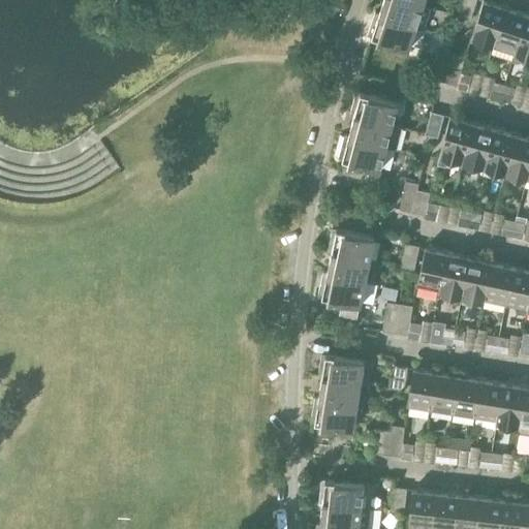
[(382,0),(379,11),(379,12),(416,25),(424,28),(430,7),(423,5),(424,3),(412,0),(382,0)]
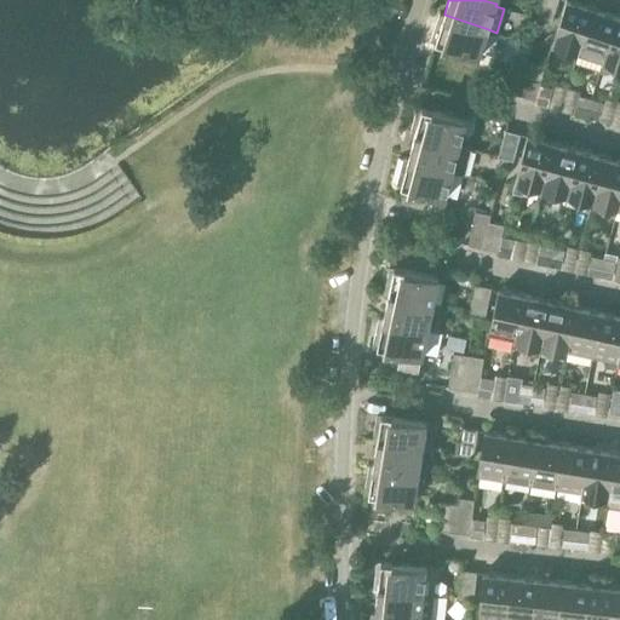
[(560,0),(543,0),(537,18),(552,23),(560,0)]
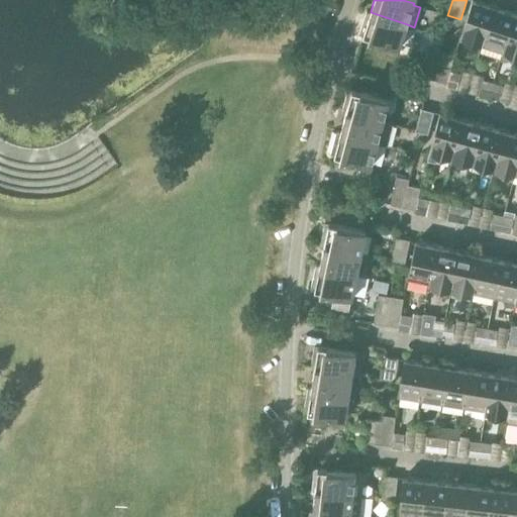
[(472,0),(461,35),(483,42),(495,6),(475,0),(472,0)]
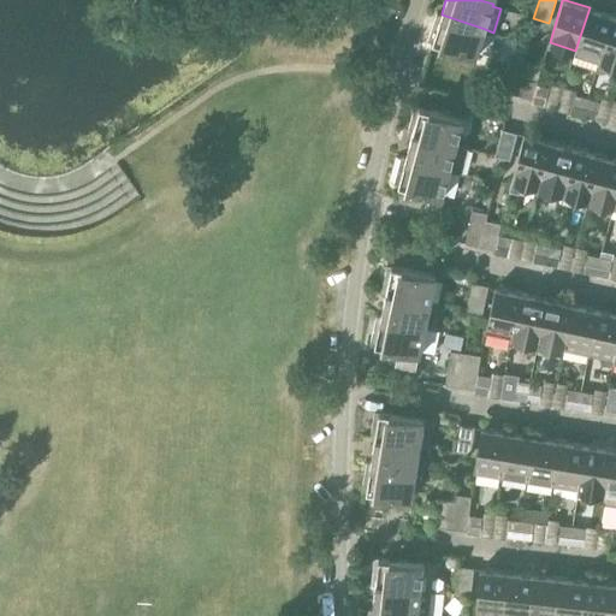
[(575,51),(599,58),(615,16),(590,7),(575,51)]
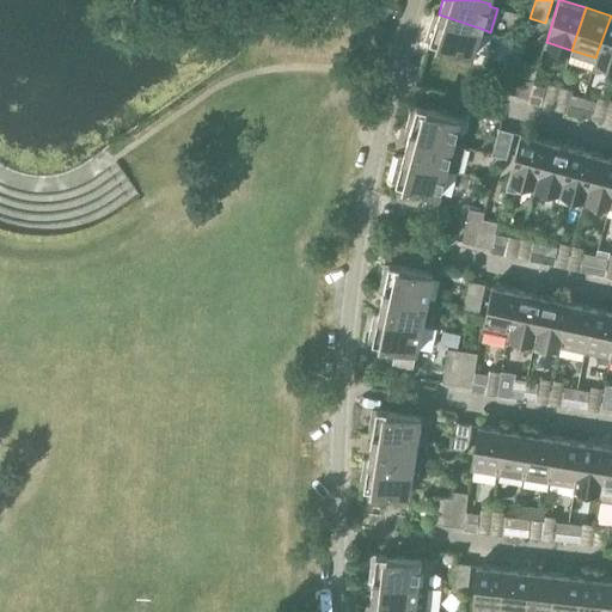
[(434,12),(426,38),(436,43),(473,54),(482,29),(439,14),(439,13),(434,12)]
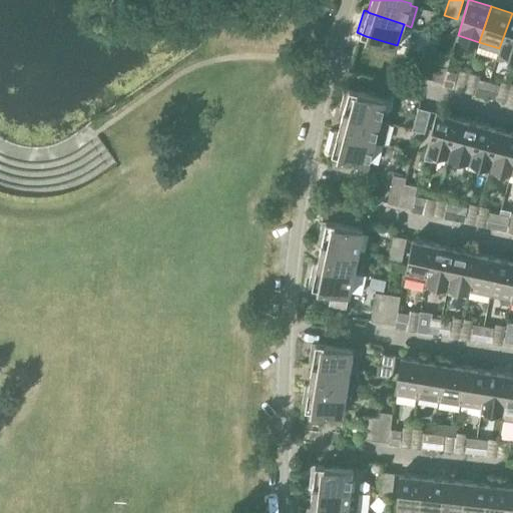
[(512,52),(512,13),(499,48),(496,58),(504,60),(507,51),(512,52)]
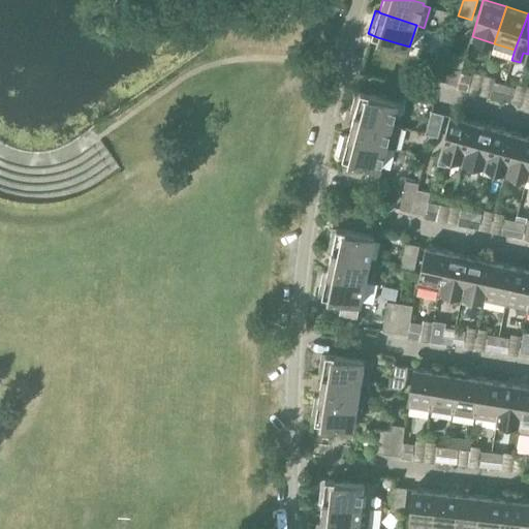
[(442,42),(436,67),(433,78),(445,81),(453,53),(455,45),(442,42)]
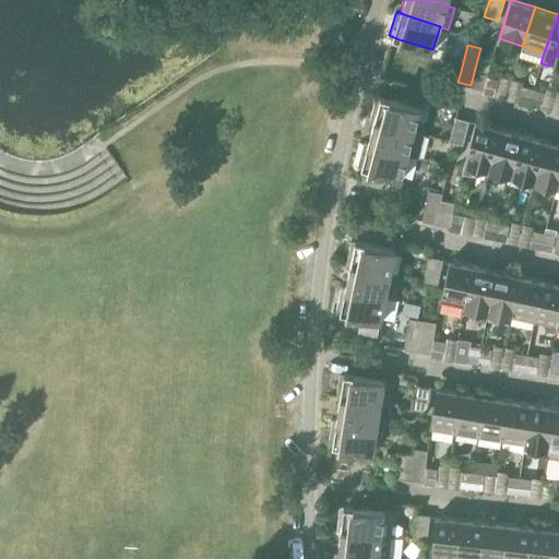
[(478,56),(471,85),(484,88),(487,75),(489,71),(492,59),(478,56)]
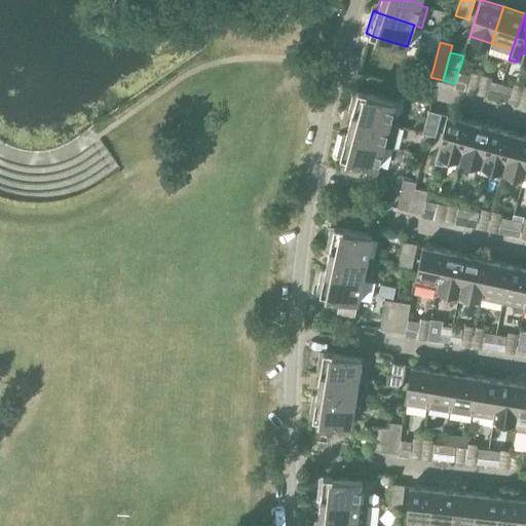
[(458,71),(455,83),(454,86),(465,89),(470,74),(458,71)]
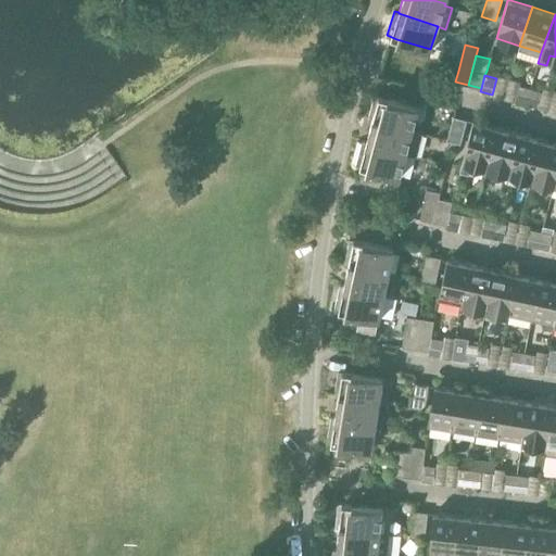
[(515,101),(526,104),(529,87),(520,85),(515,101)]
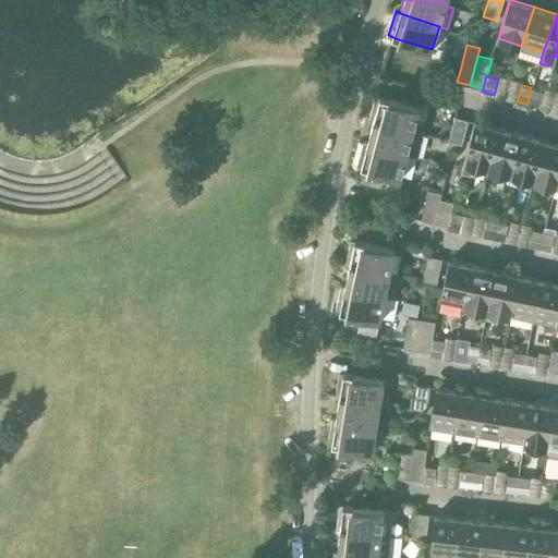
[(538,108),(543,91),(531,87),(528,105),(538,108)]
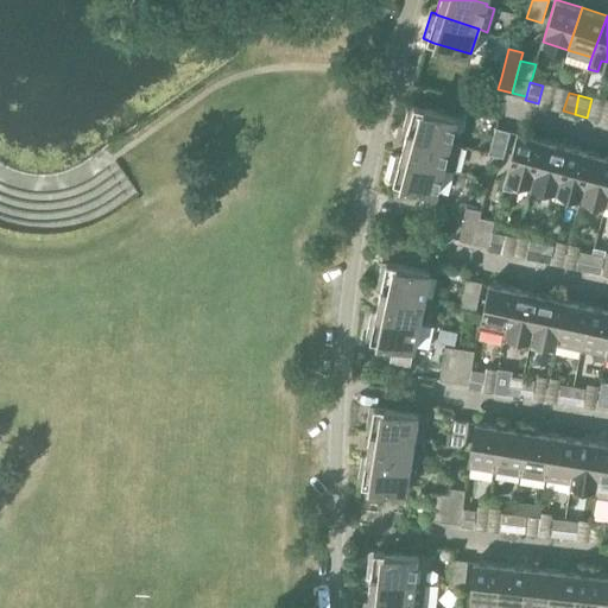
[(403,131),(407,132),(407,130),(450,141),(454,131),(458,132),(464,128),(467,119),(410,103),(403,131)]
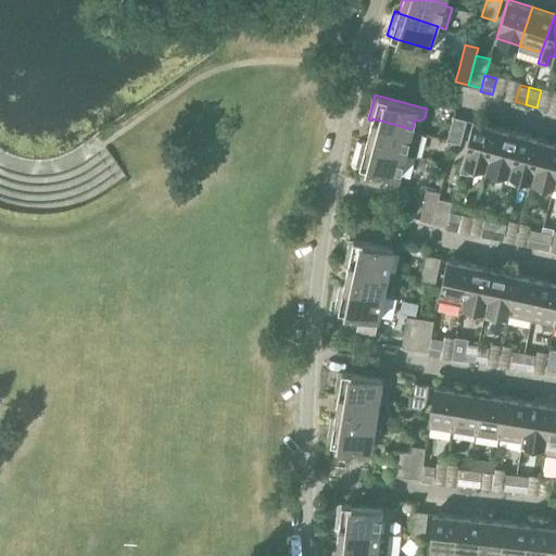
[(467,119),(454,116),(447,139),(460,143),(467,119)]
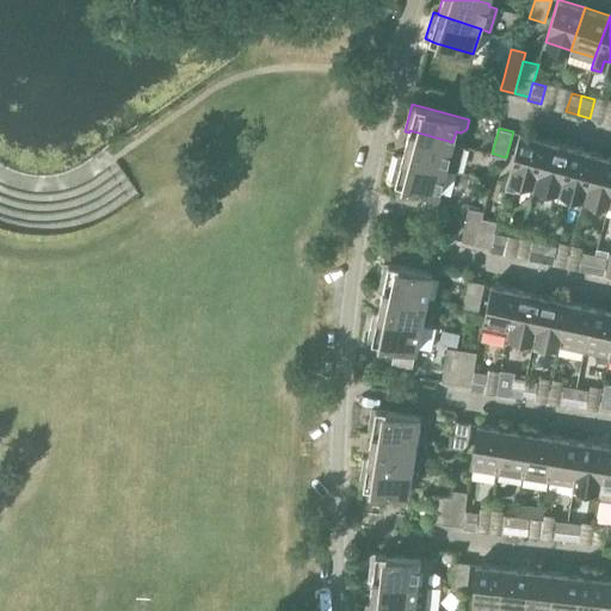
[(409,130),(409,133),(403,154),(402,156),(446,167),(452,142),(409,130)]
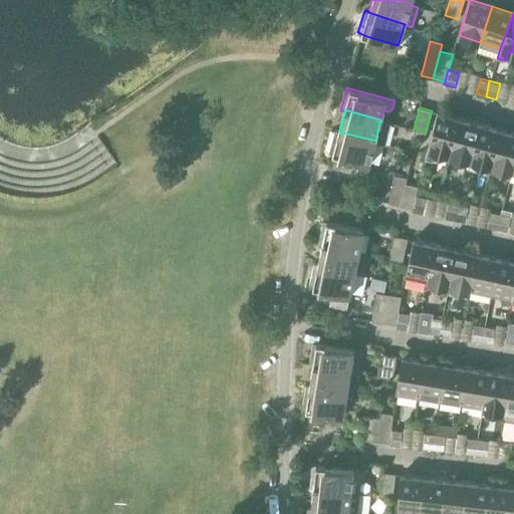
[(449,154),(459,117),(438,112),(428,149),(449,154)]
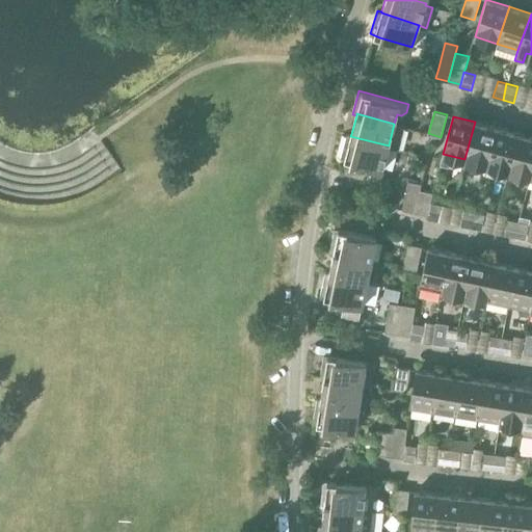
[(486,165),(497,128),(475,122),(464,159),(486,165)]
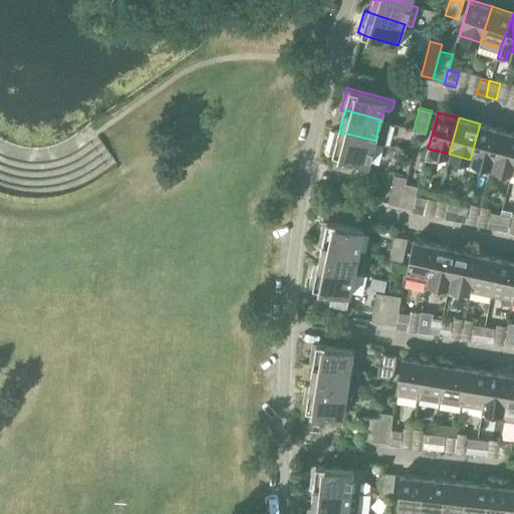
[(492,166),(501,130),(480,123),(470,160),(492,166)]
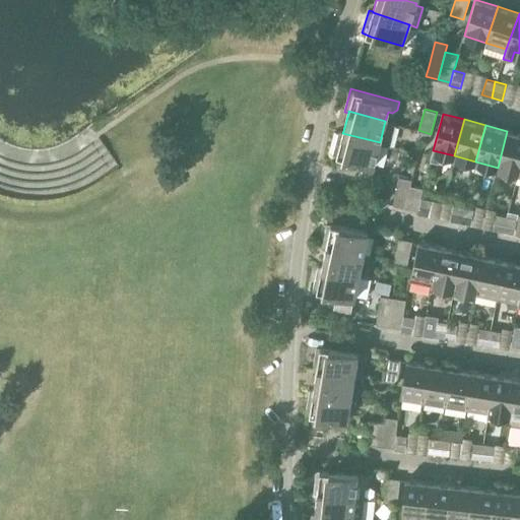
[(342,133),(343,131),(339,130),(333,153),(339,155),(336,169),(353,174),(352,177),(358,178),(362,161),(374,165),(380,142),(342,133)]
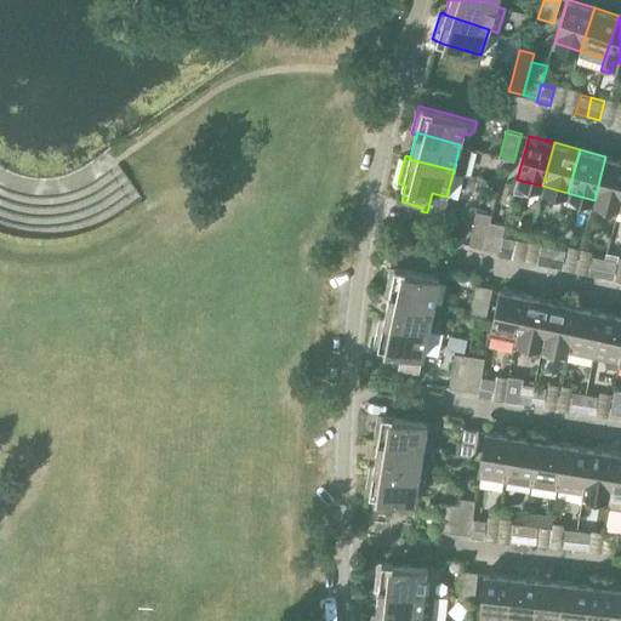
[(619,208),(620,199),(620,160),(605,157),(594,200),(619,208)]
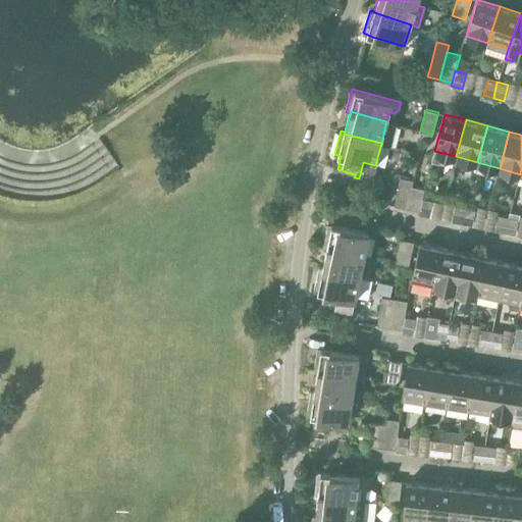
[(401,177),(395,206),(407,208),(412,186),(414,179),(401,177)]
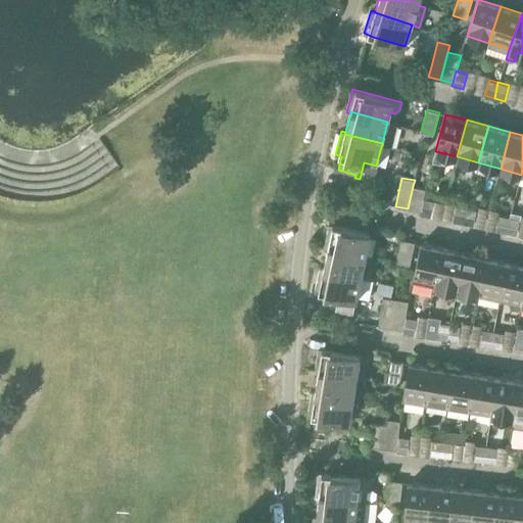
[(425,189),(413,186),(408,208),(421,211),(423,198),(425,189)]
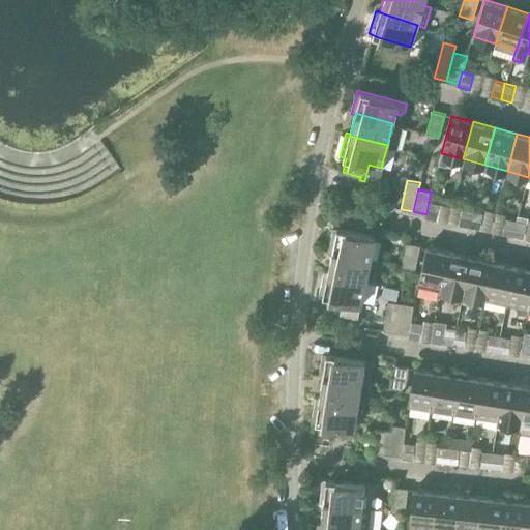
[(429,201),(427,214),(425,216),(437,219),(440,203),(429,201)]
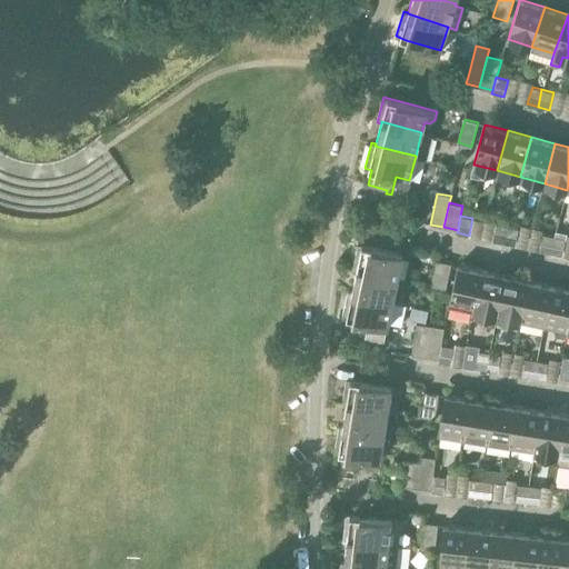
[(495,233),(506,236),(508,226),(496,223),(495,233)]
